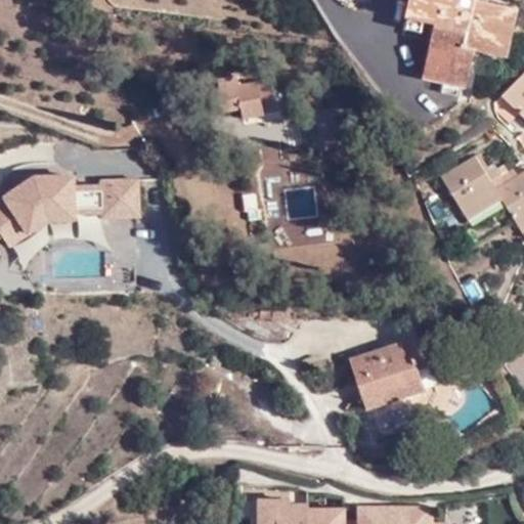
[(407,0),(403,16),(432,23),(422,77),(455,84),(460,62),(470,63),(474,49),(505,56),(516,7),(485,0),(407,0)]
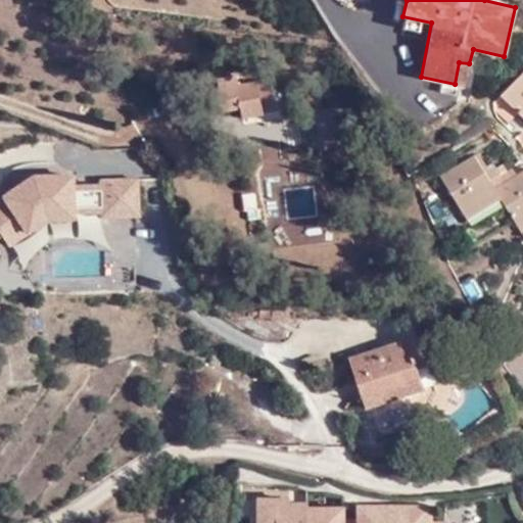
[(459,62),(455,84),(465,86),(469,63),(459,62)]
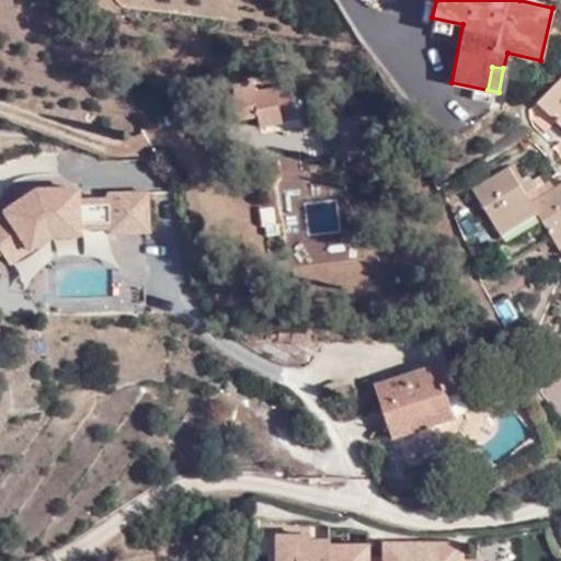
[(560,76),(537,102),(560,124),(560,76)]
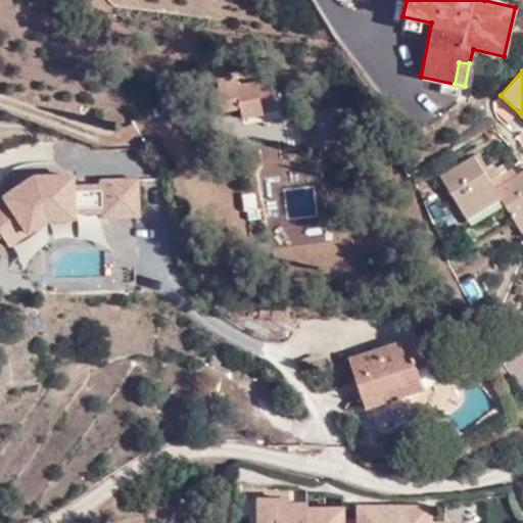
[(256,80),(253,80),(236,83),(235,76),(218,78),(219,89),(217,89),(221,111),(239,107),(241,117),(262,113),(259,101),(256,80)]
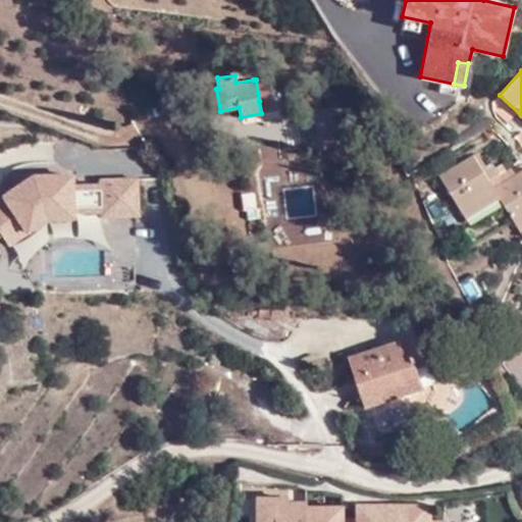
[(261,101),(271,99),(267,77),(256,80),(259,101),(261,101)]
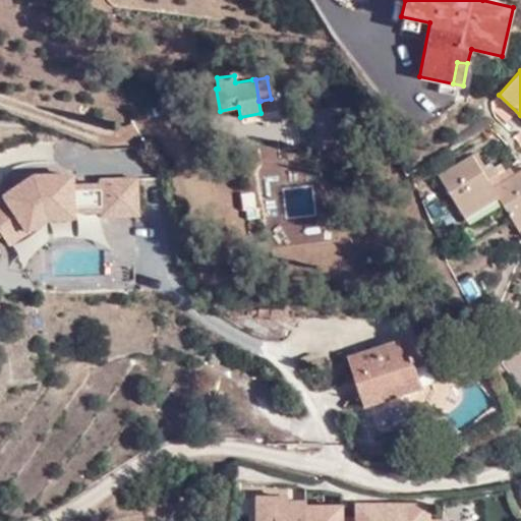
[(520,134),(520,127),(514,117),(504,123),(511,129),(515,138),(520,134)]
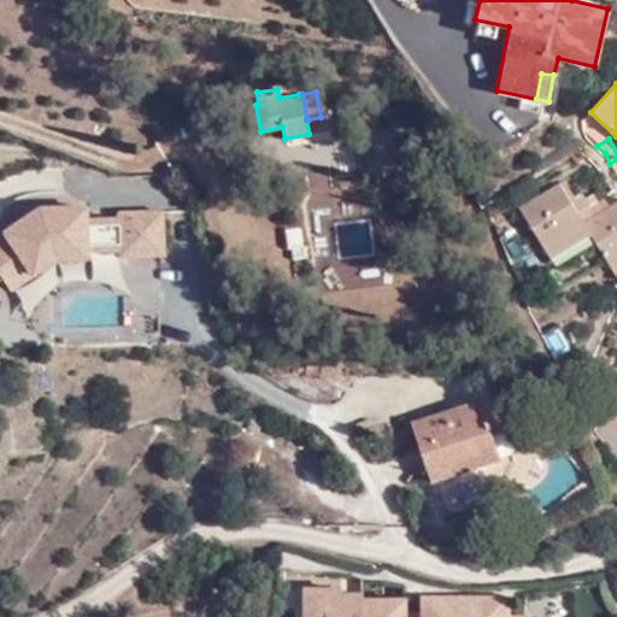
[(570,204),(576,200),(563,180),(558,183),(570,204)]
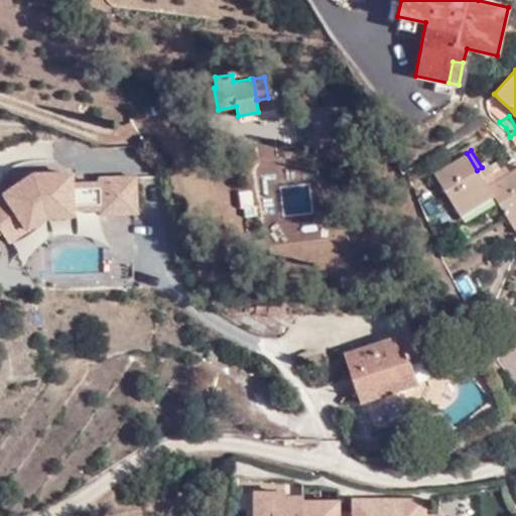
[(487,164),(482,167),(477,170),(467,153),(434,172),(460,216),(493,196),(514,230),(515,228),(515,167),(488,185),(482,177),(491,170),(487,164)]
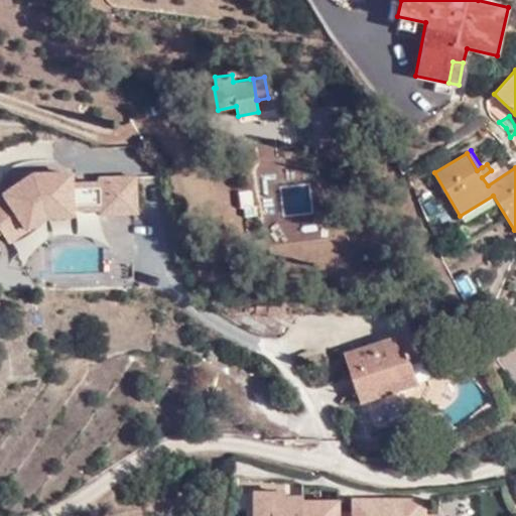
[(137,213),(135,176),(101,178),(101,183),(73,184),(72,171),(33,173),(0,196),(0,233),(1,232),(10,247),(49,220),(78,219),(77,212),(103,210),(103,215),(137,213)]
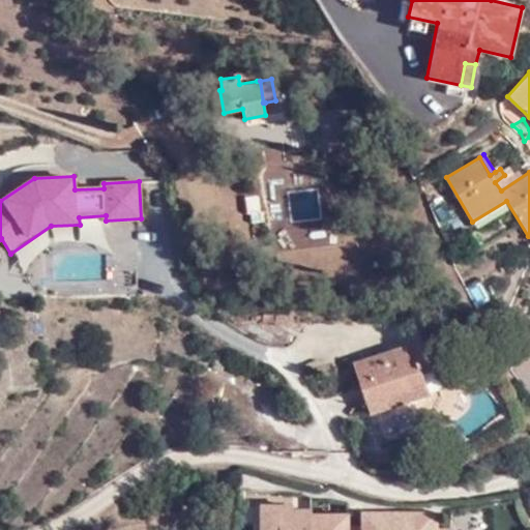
[(529,325),(510,366),(526,392),(529,389),(529,325)]
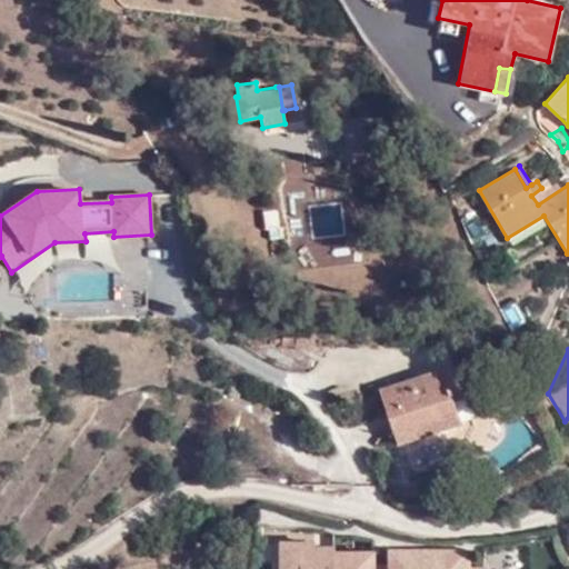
[(381,390),(393,430),(453,411),(441,371),(381,390)]
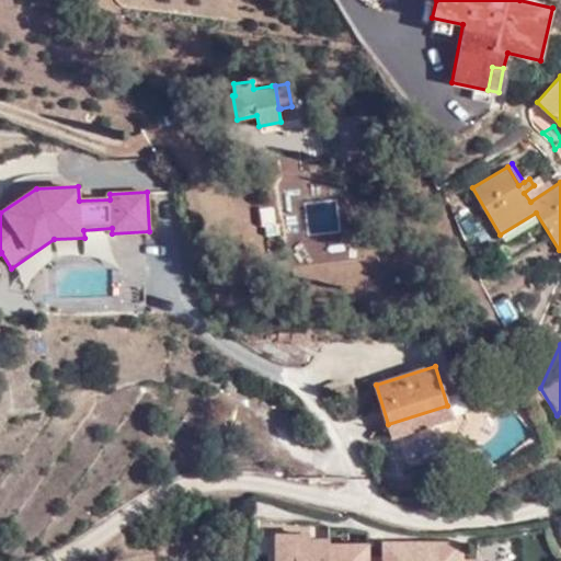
[(236,392),(242,377),(232,373),(225,387),(236,392)]
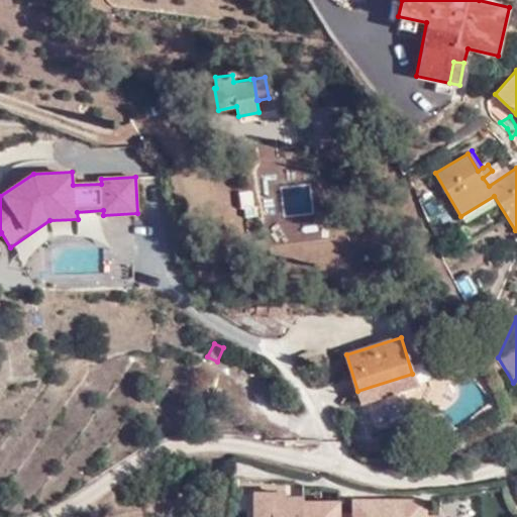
[(412,374),(357,391),(362,404),(416,386),(412,374)]
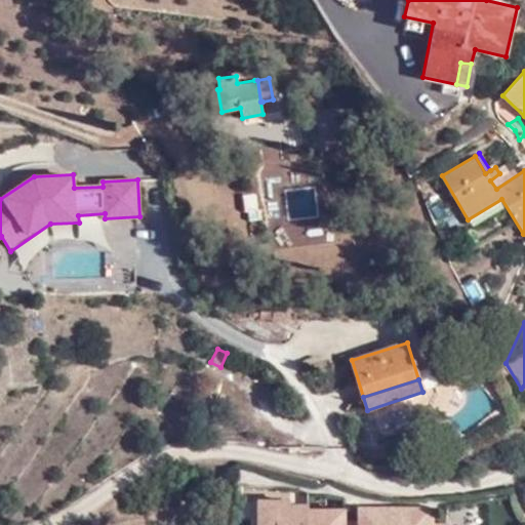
[(345,524),(345,519),(346,510),(307,511),(307,505),(290,503),(290,500),(257,500),(257,524),(345,524)]
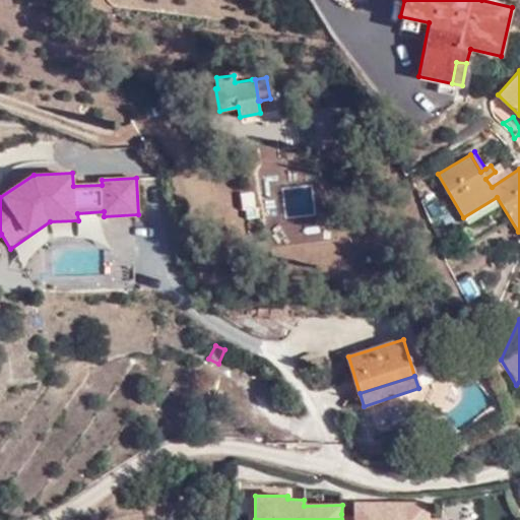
[(429,519),(429,517),(429,503),(353,504),(353,514),(352,519),(429,519)]
